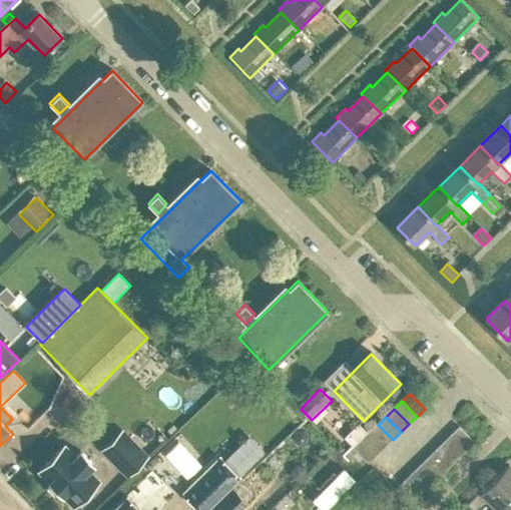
[(393,440),(378,425),(370,433),(385,448),(393,440)]
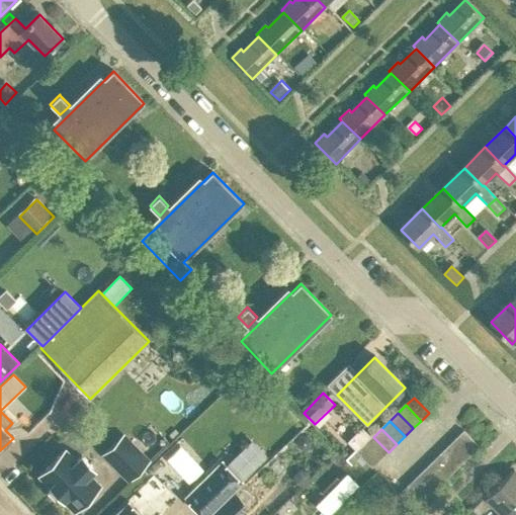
[(479,447),(463,432),(455,440),(470,455),(479,447)]
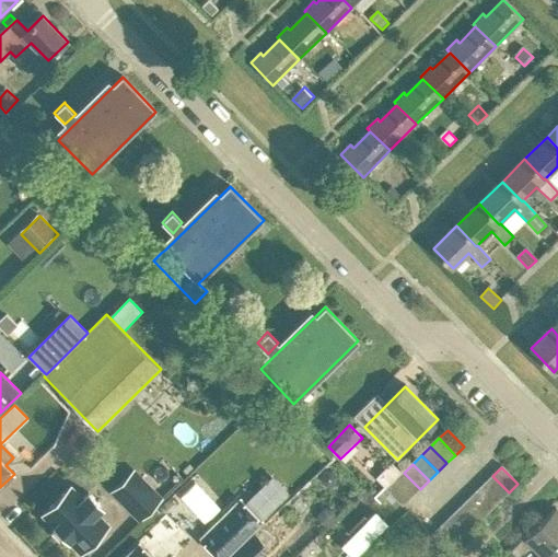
[(176,514),(207,484),(194,471),(163,501),(176,514)]
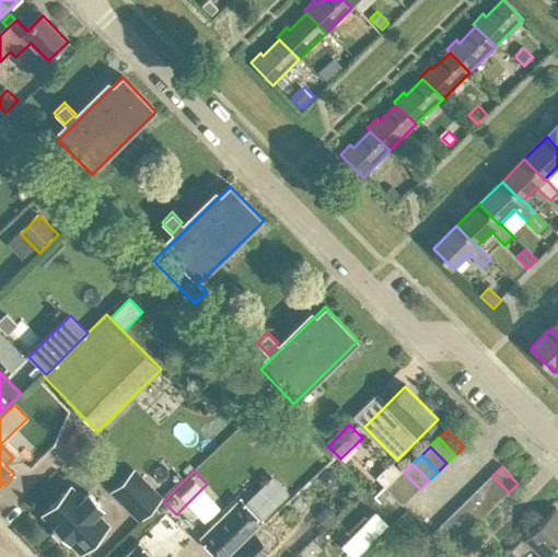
[(338,477),(335,474),(327,473),(323,476),(323,484),(327,487),(334,487),(337,484),(338,477)]
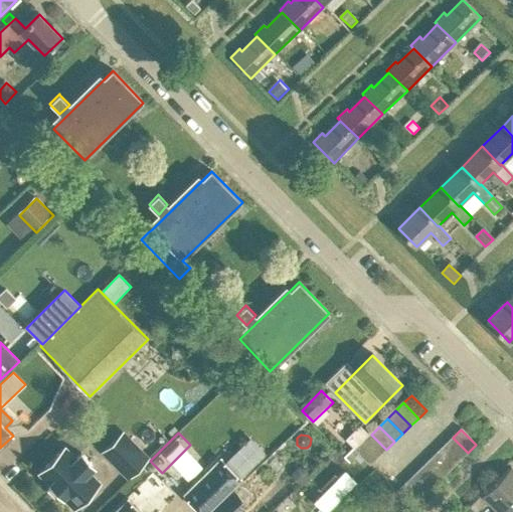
[(386,450),(371,435),(363,443),(378,458),(386,450)]
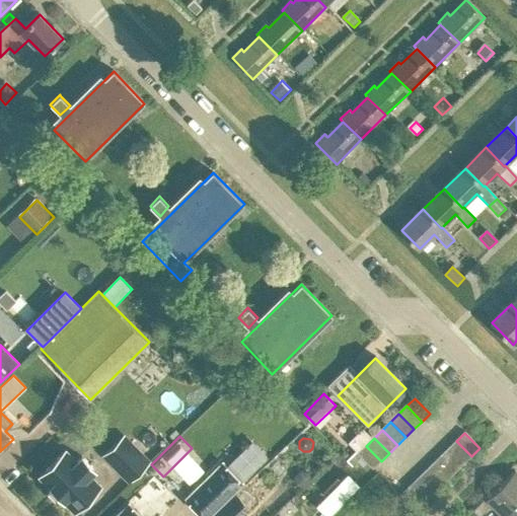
[(471,456),(456,441),(448,448),(463,464),(471,456)]
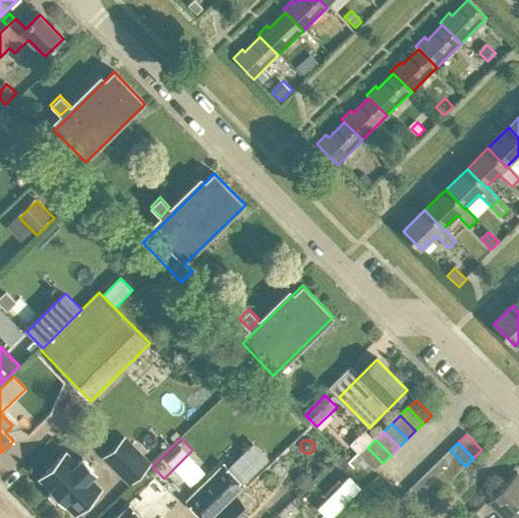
[(151,465),(134,448),(115,467),(131,484),(151,465)]
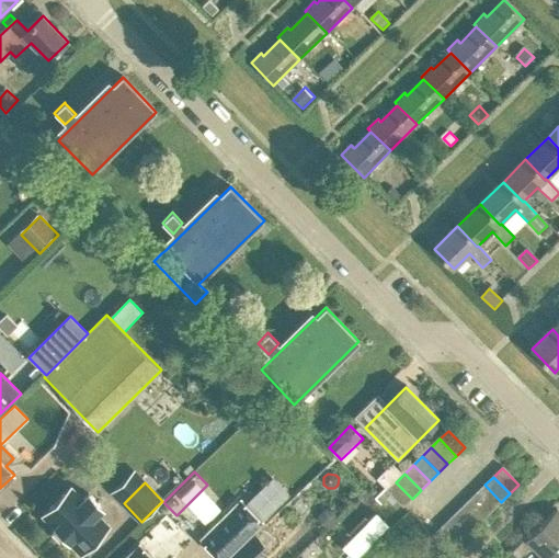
[(412,499),(396,482),(387,491),(403,508),(412,499)]
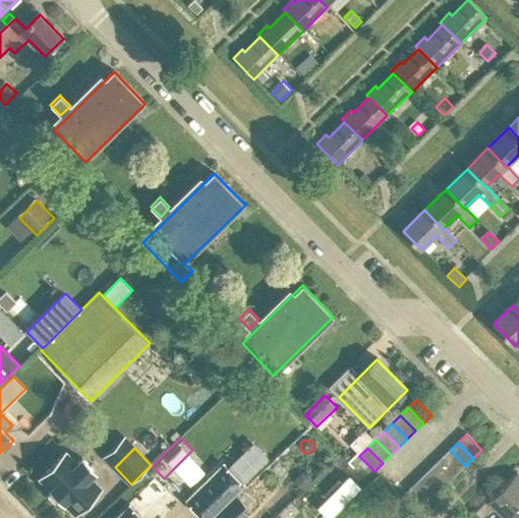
[(465,466),(450,450),(442,458),(458,474),(465,466)]
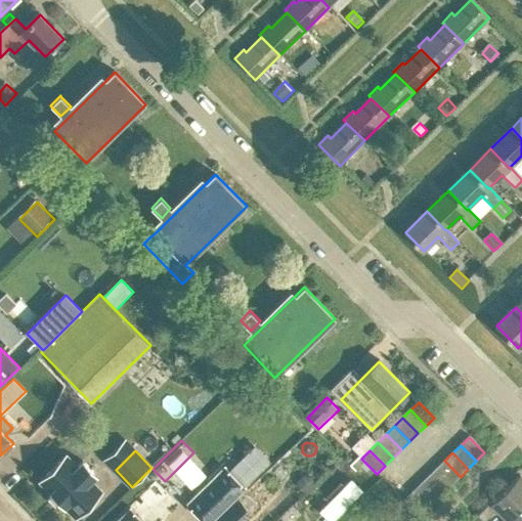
[(42,481),(77,517),(102,492),(91,481),(96,475),(84,463),(79,469),(68,457),(42,481)]
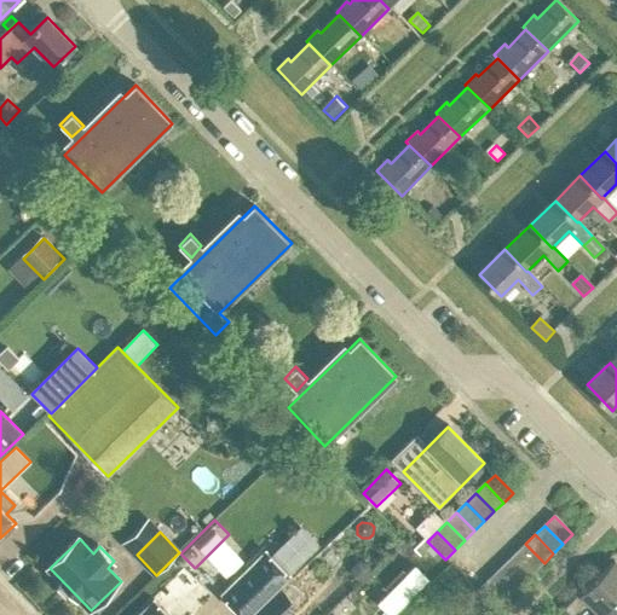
[(226,572),(246,552),(237,544),(218,563),(226,572)]
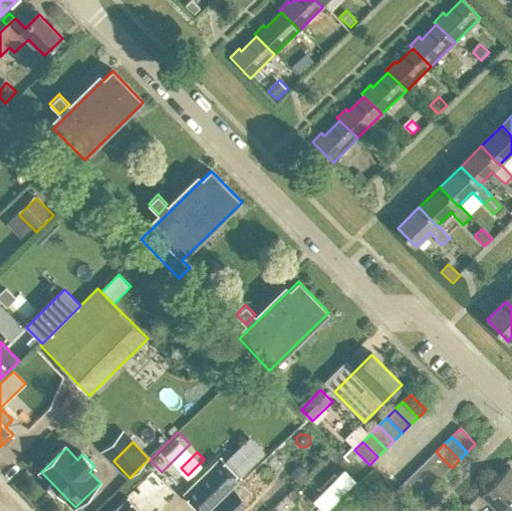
[(452,468),(436,452),(428,460),(444,476),(452,468)]
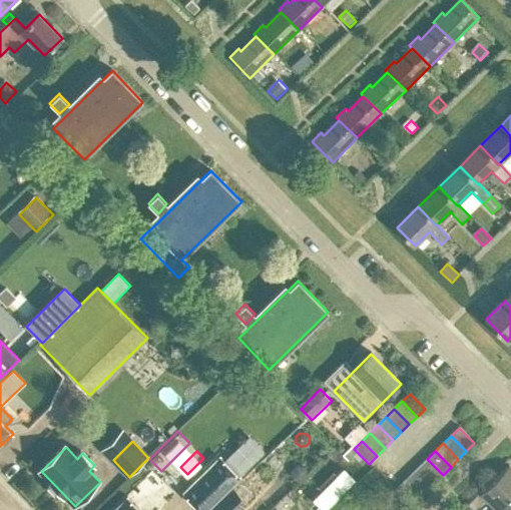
[(443,475),(427,459),(419,467),(435,483),(443,475)]
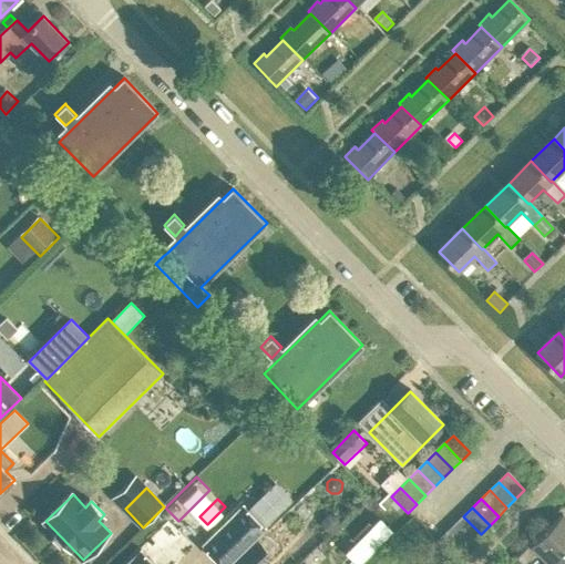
[(230,563),(262,534),(239,513),(199,552),(211,563),(230,563)]
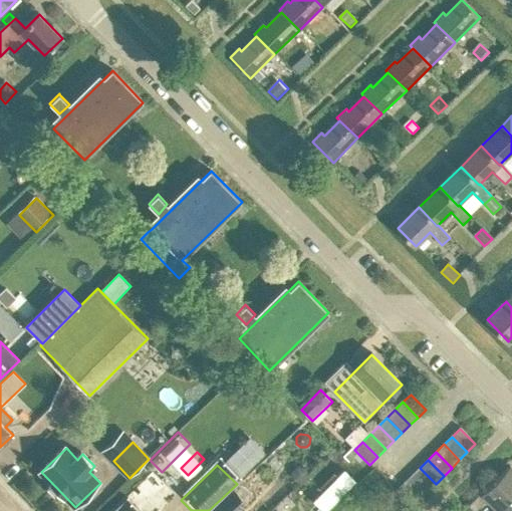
[(326,510),(357,479),(344,466),(312,497),(324,510),(326,510)]
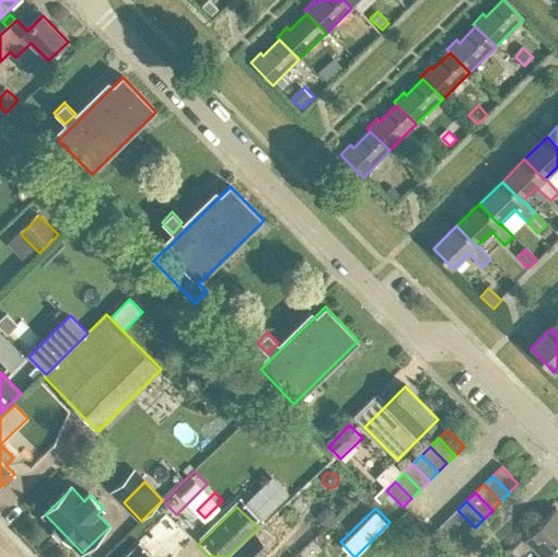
[(336,521),(334,512),(326,509),(320,515),(322,525),(330,528),(336,521)]
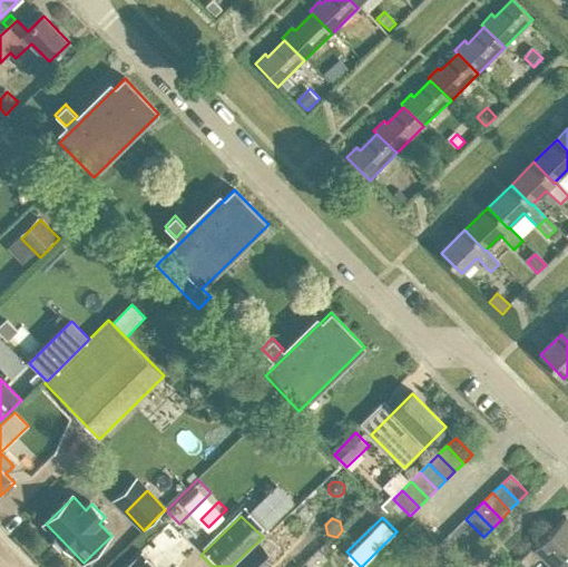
[(557,566),(567,554),(567,519),(566,518),(535,550),(534,549),(520,563),(520,564),(522,566),(530,566),(540,557),(549,566),(557,566)]
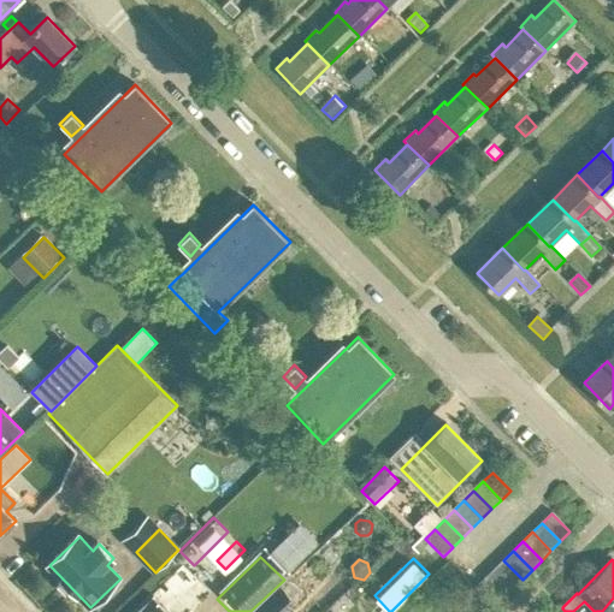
[(523,580),(503,560),(494,570),(513,589),(523,580)]
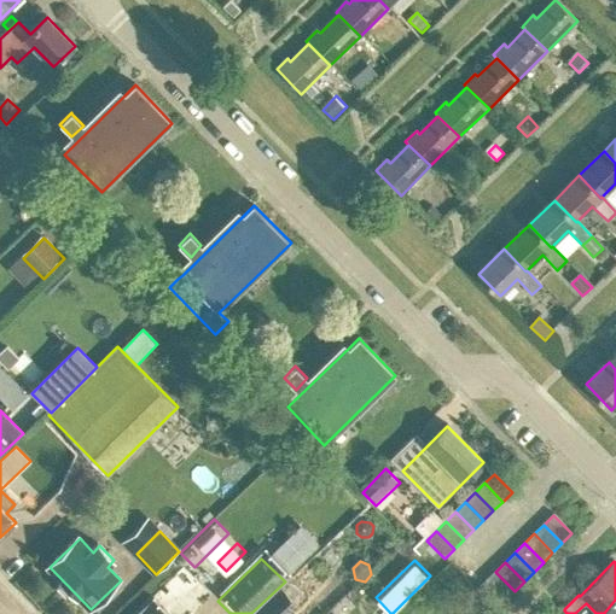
[(515,591),(495,572),(486,582),(505,600),(515,591)]
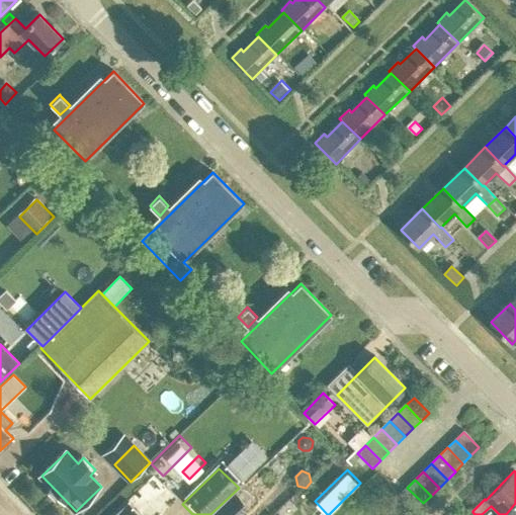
[(423,503),(407,488),(399,496),(415,511),(423,503)]
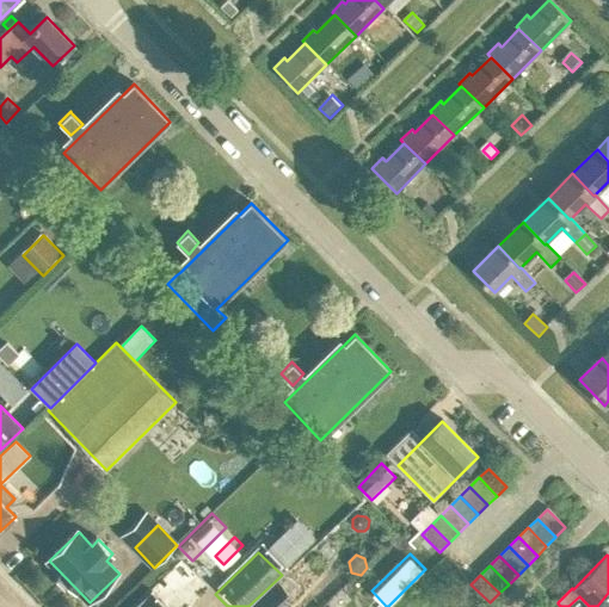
[(288,606),(296,599),(281,583),(257,606),(288,606)]
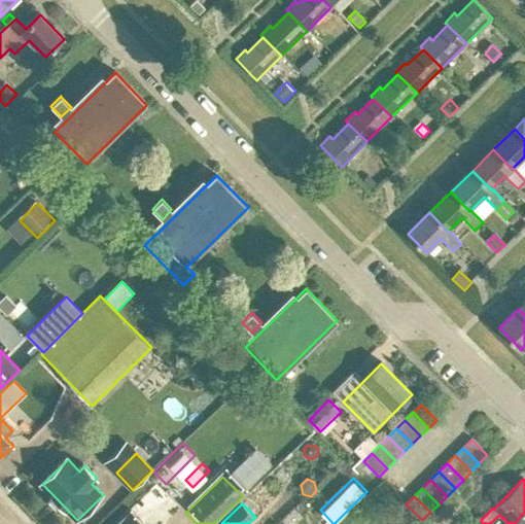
[(143,523),(133,512),(119,523),(143,523)]
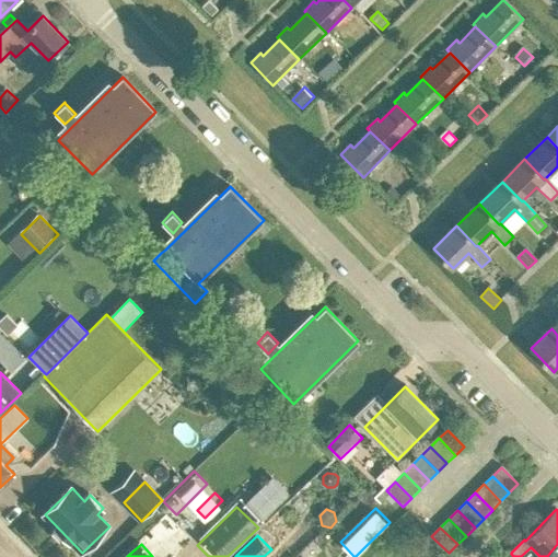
[(557,544),(547,556),(557,556),(557,544)]
